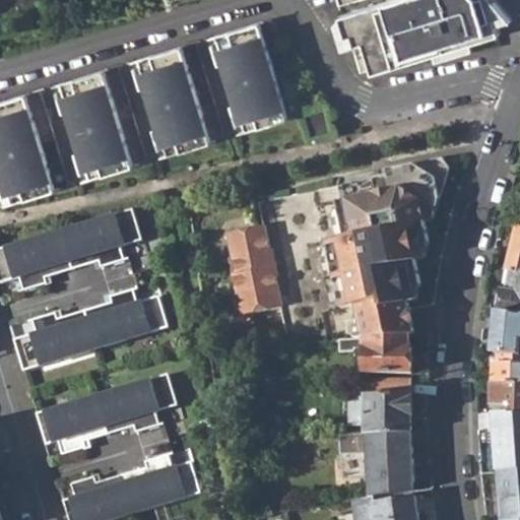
[(405,0),(343,19),(348,36),(353,35),(355,40),(365,71),(496,30),(493,21),(509,16),(496,0),(405,0)]
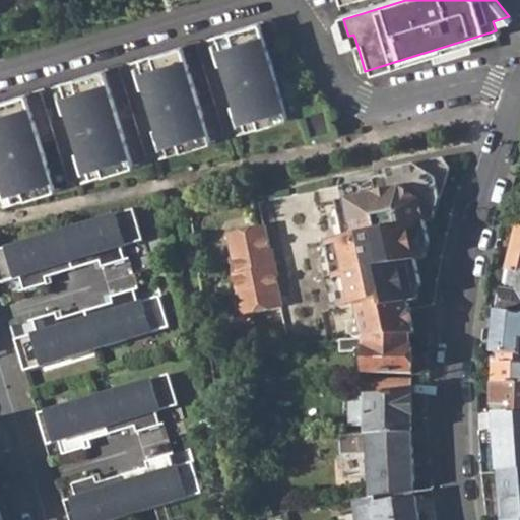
[(257,22),(206,38),(214,67),(222,64),(234,103),(226,106),(236,136),(287,120),(257,22)]
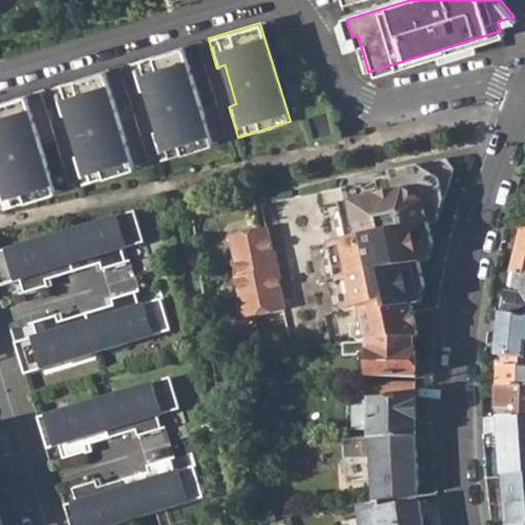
[(182,46),(130,62),(138,91),(146,88),(158,128),(151,130),(160,161),(211,146),(182,46)]
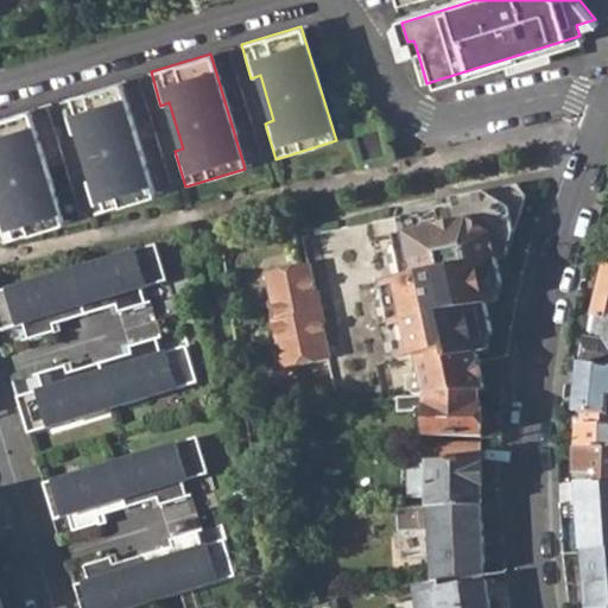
[(119,81),(59,100),(70,133),(78,131),(92,176),(83,179),(94,214),(154,196),(119,81)]
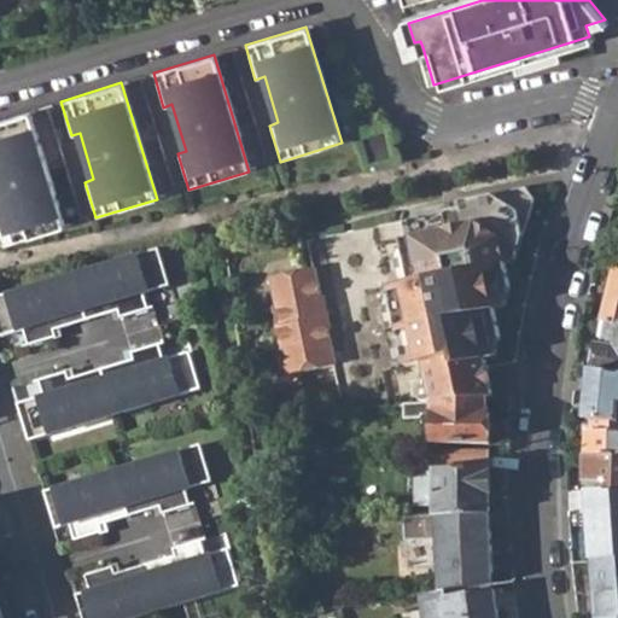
[(29,111),(0,118),(0,203),(1,208),(0,208),(0,233),(4,245),(64,227),(29,111)]
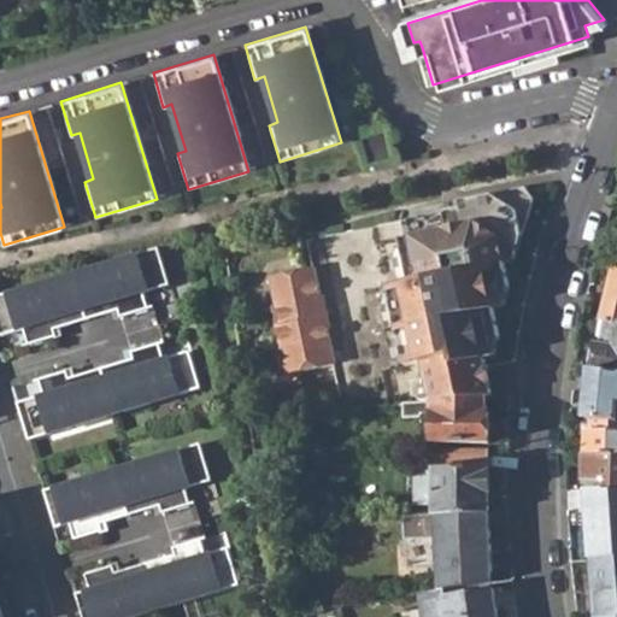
[(506,256),(503,239),(526,234),(535,200),(530,187),(409,213),(406,222),(410,240),(405,241),(413,285),(395,288),(411,368),(429,365),(435,403),(489,400),(492,400),(482,341),(504,336),(497,306),(493,289),(511,285),(506,256)]
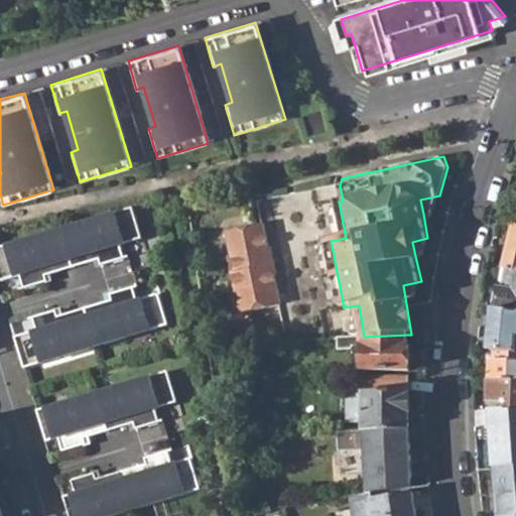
[(423,214),(435,212),(439,196),(420,200),(423,214)]
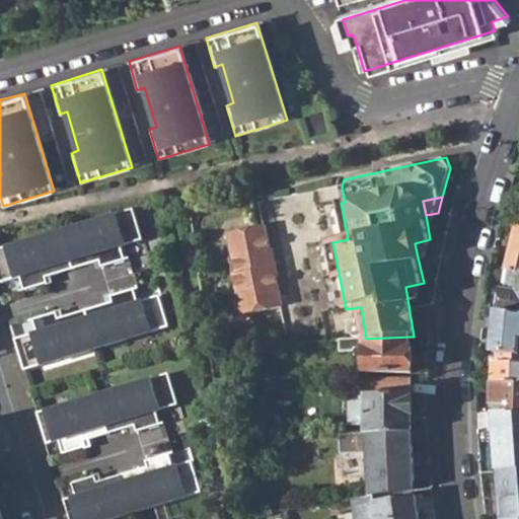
[(133,209),(0,248),(0,283),(18,278),(22,290),(47,282),(45,278),(98,262),(99,267),(124,258),(120,246),(142,240),(133,209)]
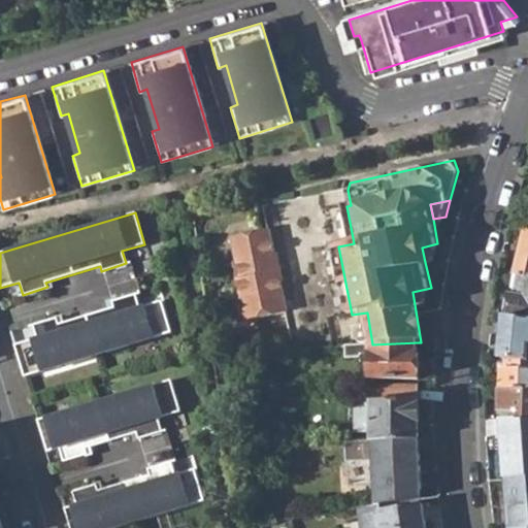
[(290,282),(283,254),(279,254),(274,227),(236,235),(240,261),(237,263),(248,320),(293,310),(286,282),(290,282)]
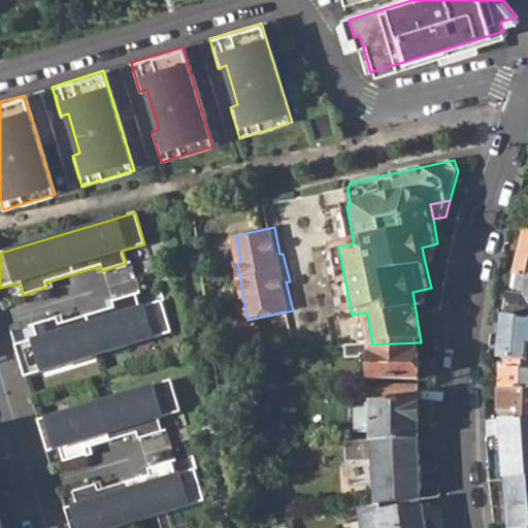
[(517,271),(527,271),(527,228),(522,227),(513,270),(517,271)]
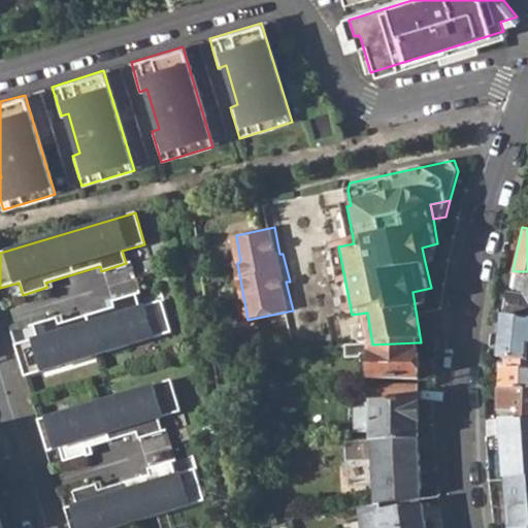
[(435,260),(437,243),(422,248),(425,262),(435,260)]
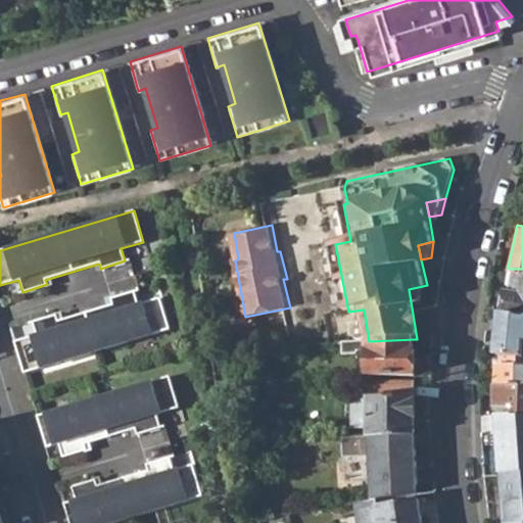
[(522,269),(512,269),(508,268),(506,283),(510,284),(510,289),(505,288),(502,315),(522,317),(522,269)]
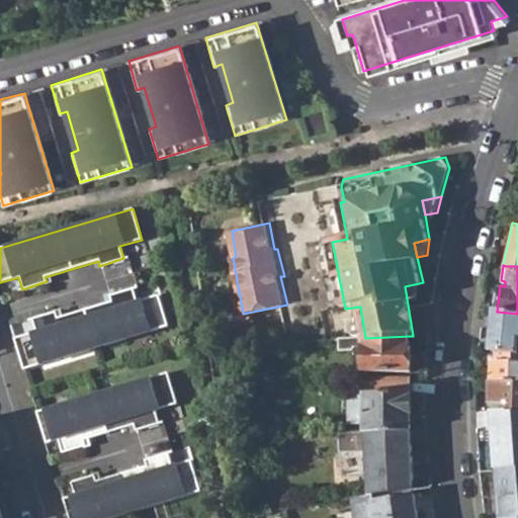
[(34,331),(12,337),(22,369),(168,325),(158,293),(136,299),(133,287),(108,294),(109,299),(57,316),(55,311),(30,318),(34,331)]
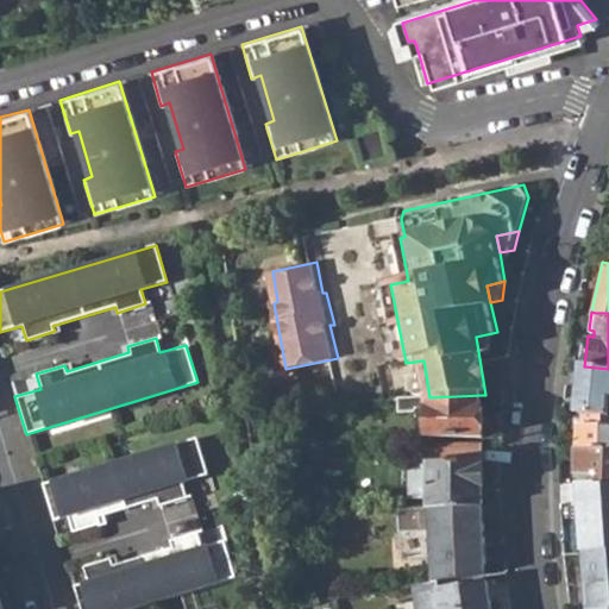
[(582,412),(608,413),(608,369),(584,366),(576,364),(573,385),(582,385),(578,412),(582,412)]
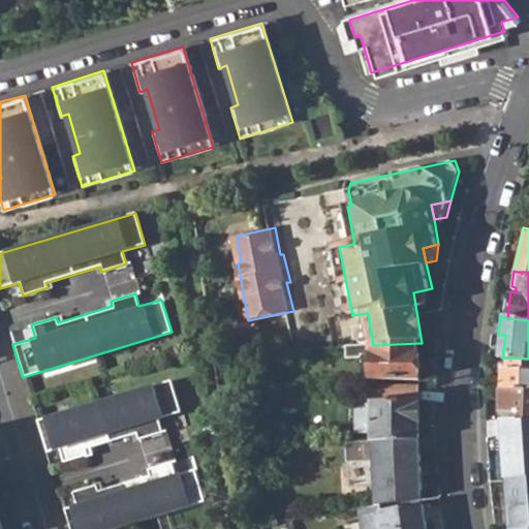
[(375,379),(421,380),(422,354),(418,354),(419,343),(373,345),(349,346),(349,356),(364,356),(364,377),(376,376),(375,379)]
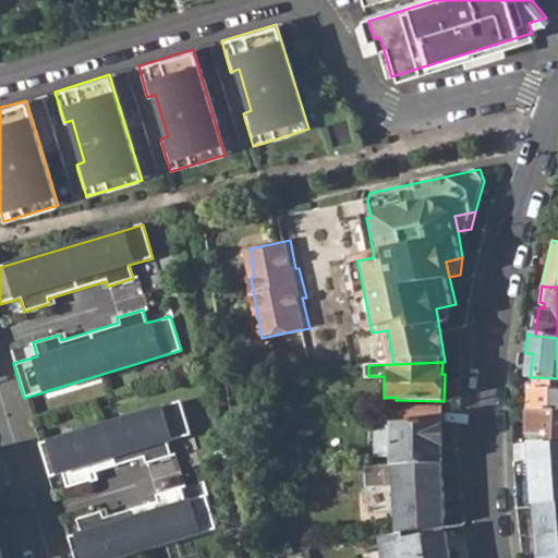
[(529,410),(557,411),(557,378),(533,377),(533,391),(529,391),(529,410)]
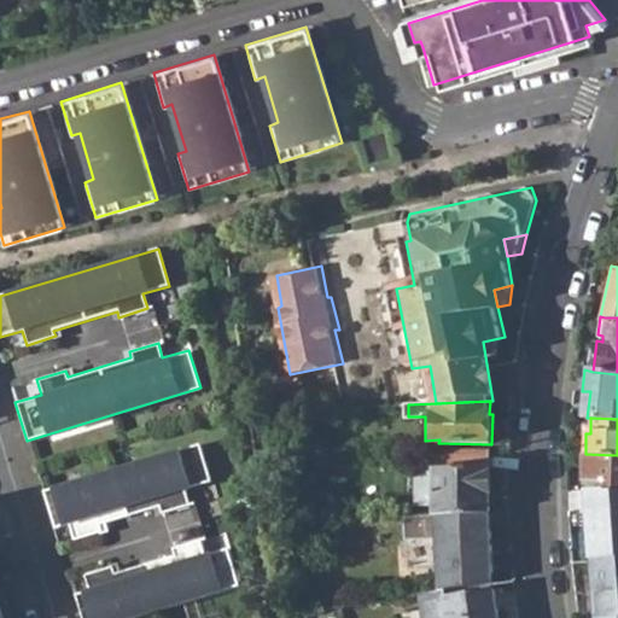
[(198,444),(42,491),(53,529),(68,525),(73,540),(101,531),(99,525),(157,507),(158,513),(188,505),(184,490),(210,483),(198,444)]
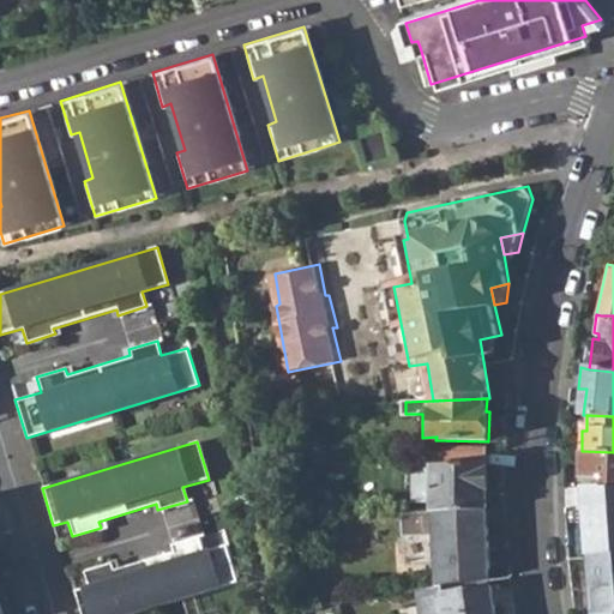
[(488,449),(435,449),(437,471),(415,470),(415,504),(435,504),(437,512),(489,510),(488,449)]
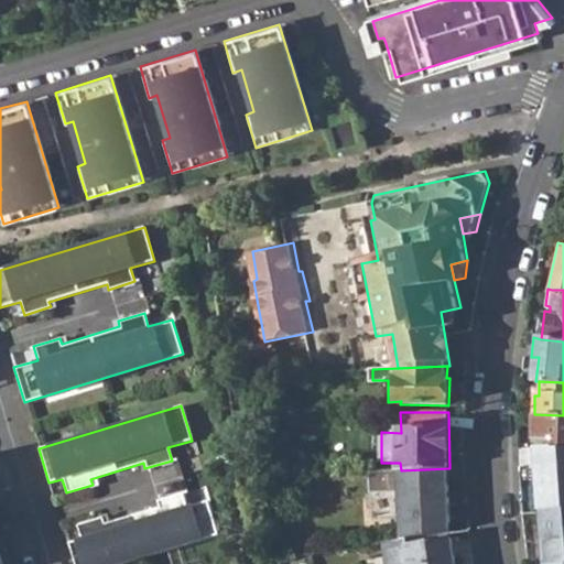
[(552,436),(552,447),(563,446),(563,415),(534,414),(533,435),(552,436)]
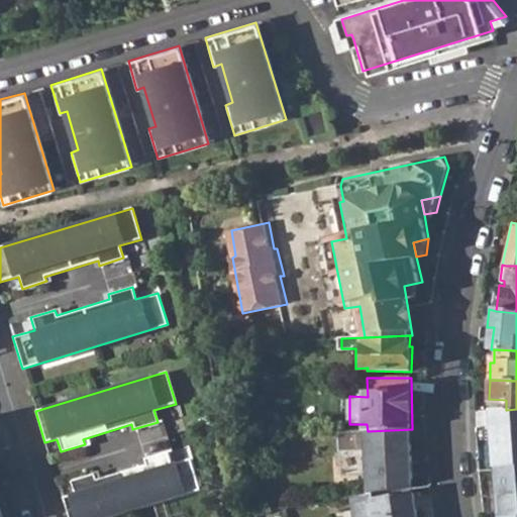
[(490,410),(492,470),(516,469),(516,409),(506,410),(490,410)]
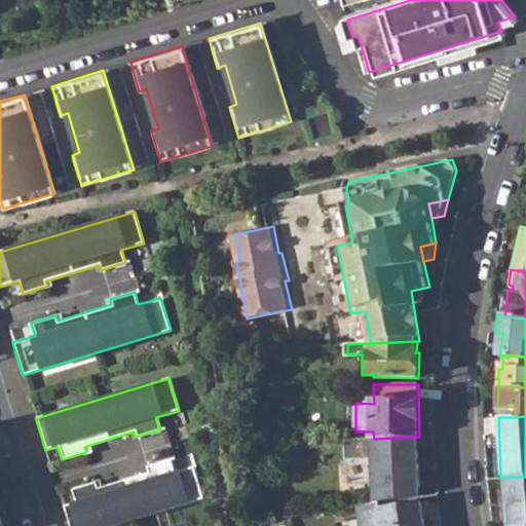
[(371,439),(374,489),(420,486),(419,437),(374,439),(371,439)]
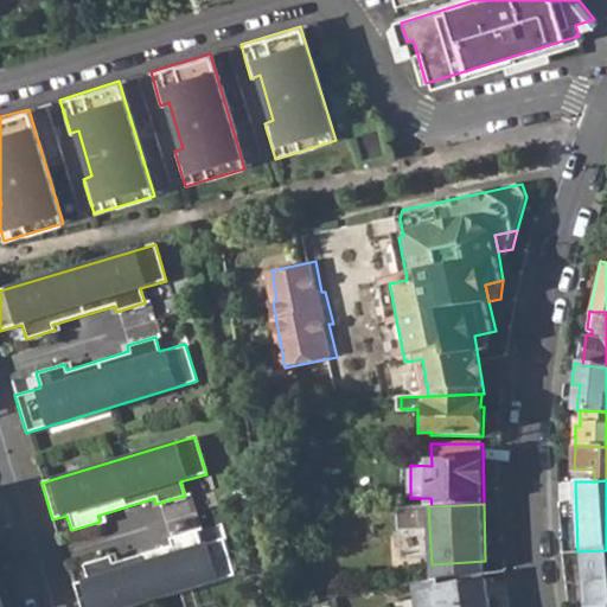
[(71,580),(78,606),(115,606),(235,572),(224,535),(198,542),(195,528),(166,536),(167,542),(110,560),(109,554),(81,562),(85,576),(71,580)]
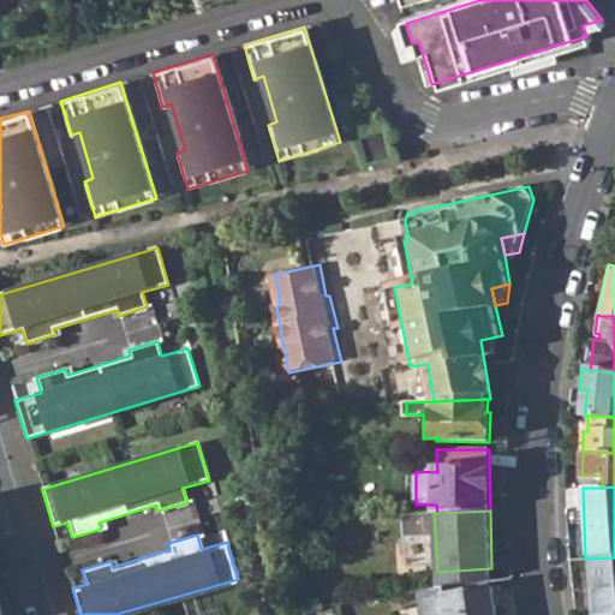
[(614,557),(585,559),(593,614),(597,614),(614,613),(614,557)]
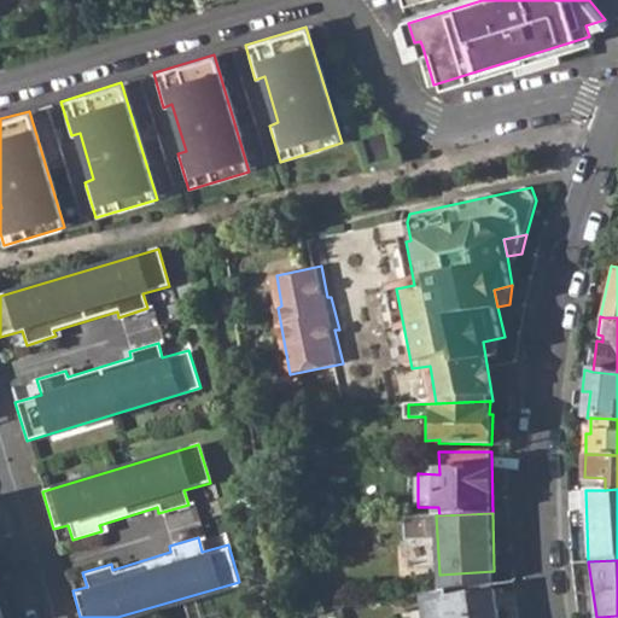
[(501,617),(497,587),(449,595),(426,600),(429,617),(501,617)]
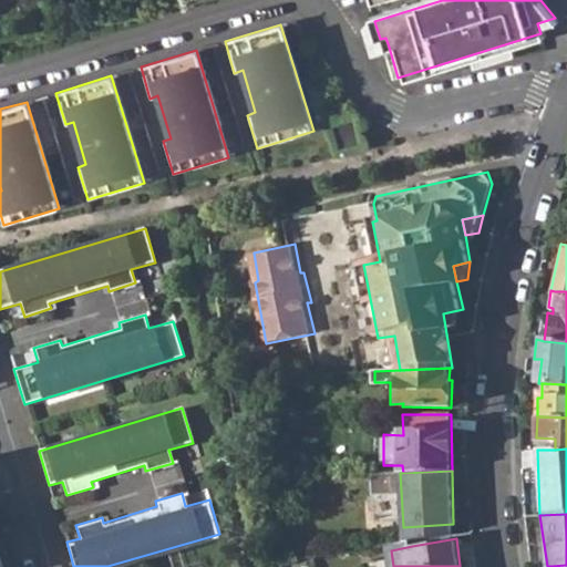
[(390,544),(391,550),(412,546),(411,540),(390,544)]
